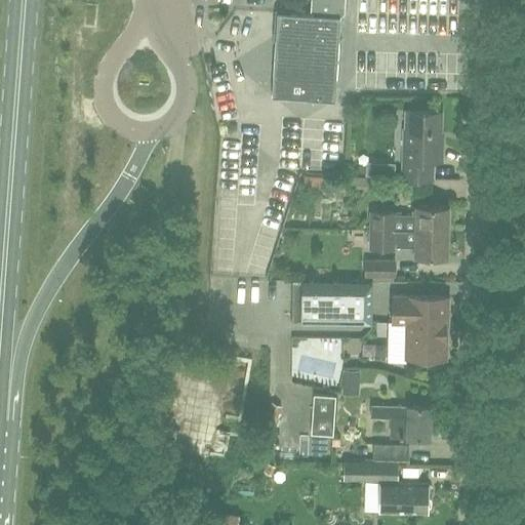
[(311,0),(311,14),(278,12),(273,96),(336,101),(341,16),(345,14),(345,0),(311,0)]
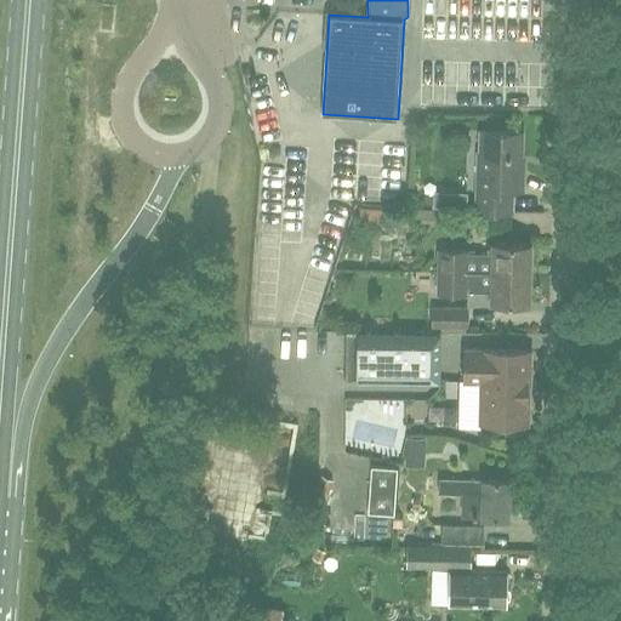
[(478,152),(477,210),(511,211),(511,191),(522,191),(523,165),(520,165),(522,132),(480,131),(480,152),(478,152)]
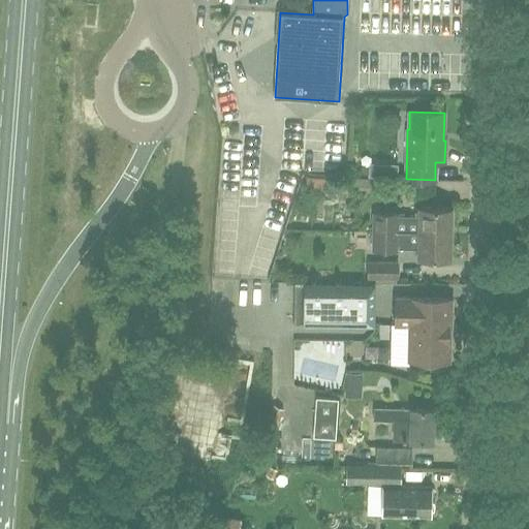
[(306,191),(332,193),(333,179),(306,178),(306,191)]
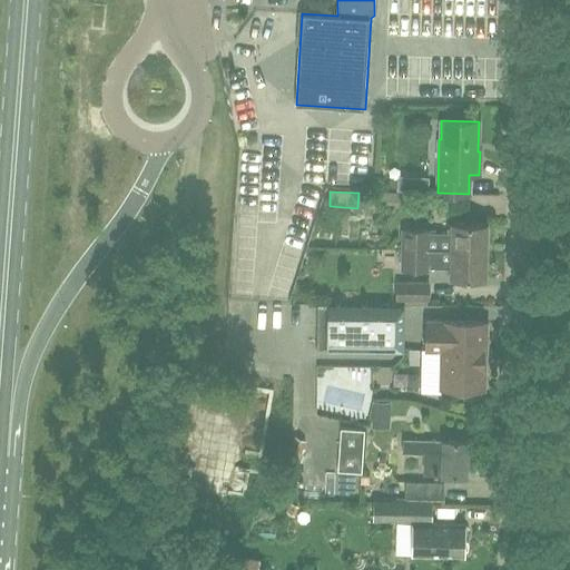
[(409,249),(485,251),(487,223),(451,223),(451,233),(429,232),(429,229),(402,229),(402,246),(409,246),(409,249)]
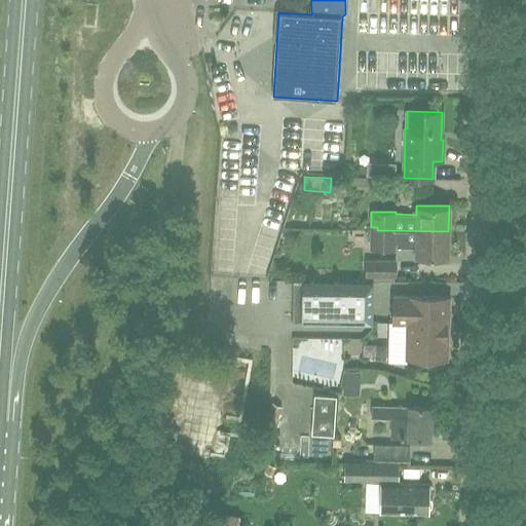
[(377,227),(371,227),(371,249),(395,249),(395,247),(415,248),(415,257),(448,257),(448,231),(377,230),(377,227)]
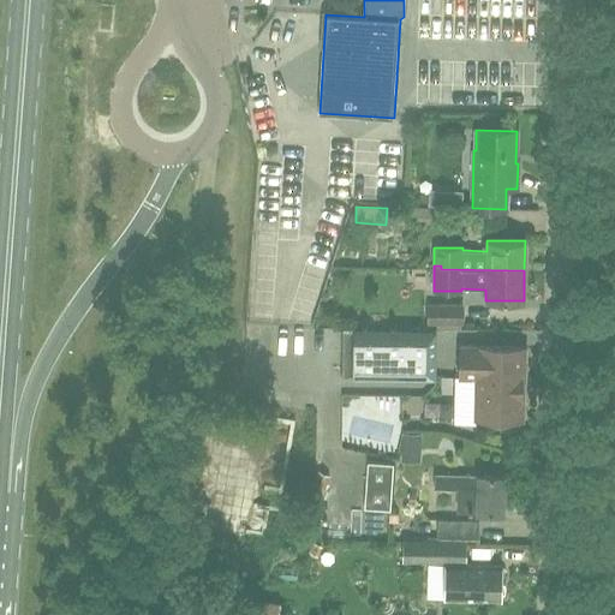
[(463,326),(464,304),(428,304),(427,324),(463,326)]
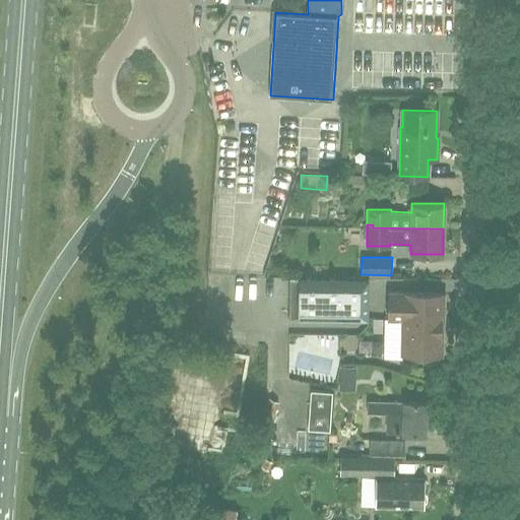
[(369,279),(291,278),(293,319),(369,319),(369,279)]
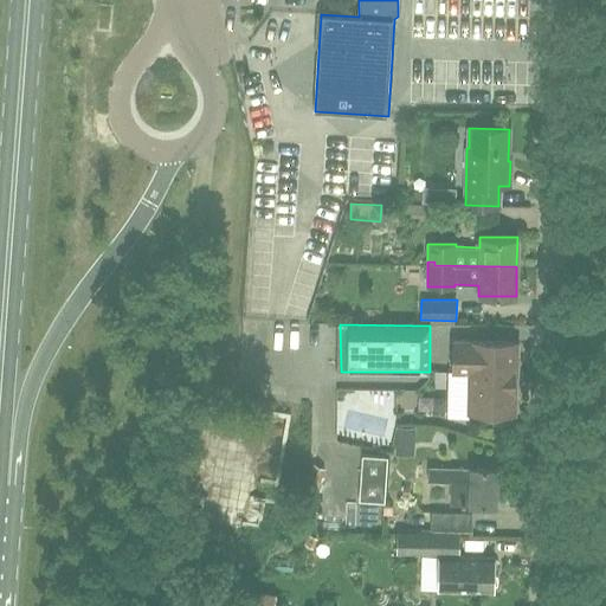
[(294,346),(314,345),(313,330),(294,331),(294,346)]
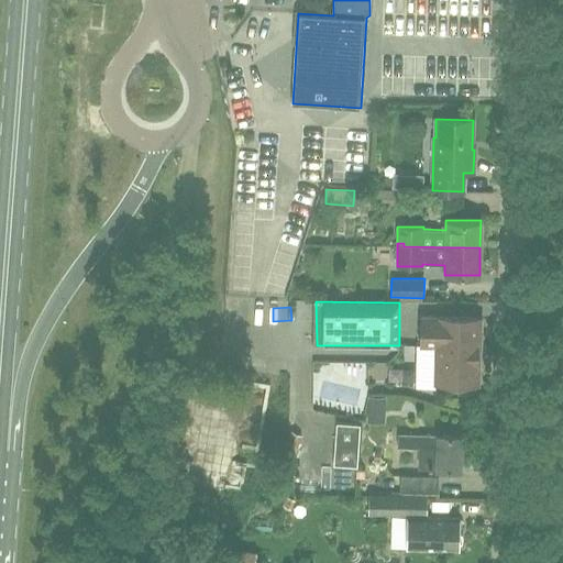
[(477,383),(478,319),(422,318),(421,344),(424,344),(424,357),(438,359),(437,383),(477,383)]
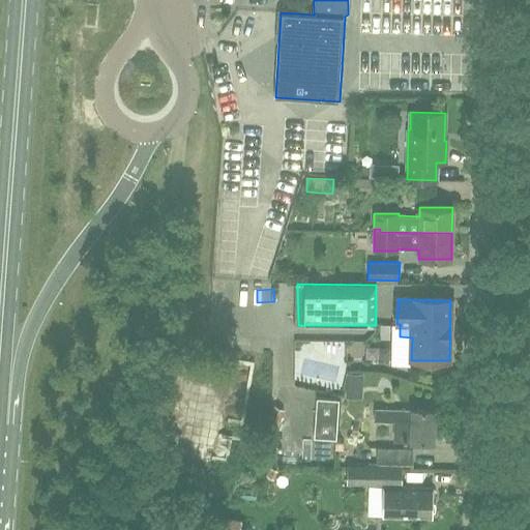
[(362,399),(363,374),(346,374),(345,399),(362,399)]
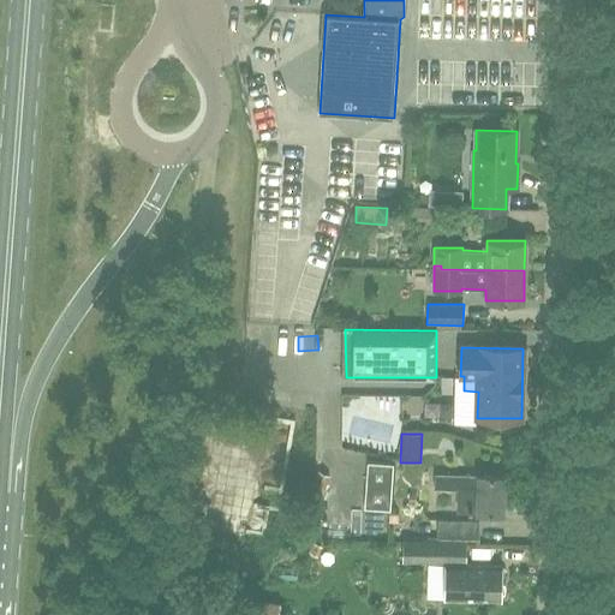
[(320,503),(330,476),(316,471),(305,497),(320,503)]
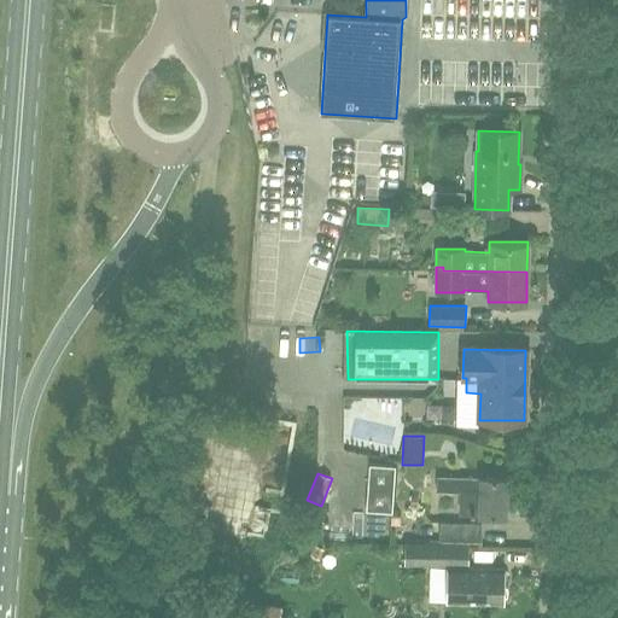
[(436,490),(460,491),(459,514),(479,514),(479,516),(506,516),(507,478),(481,478),(436,477),(436,490)]
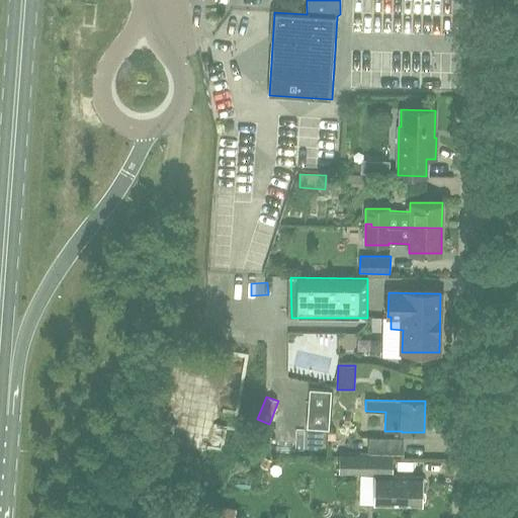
[(322,401),(321,428),(334,428),(335,402),(322,401)]
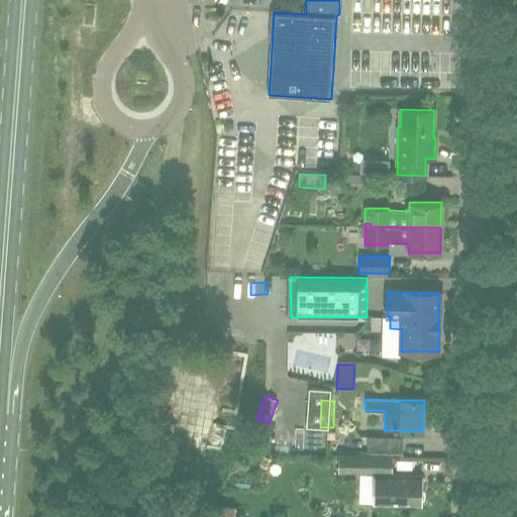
[(402,437),(369,436),(368,451),(402,452),(402,437)]
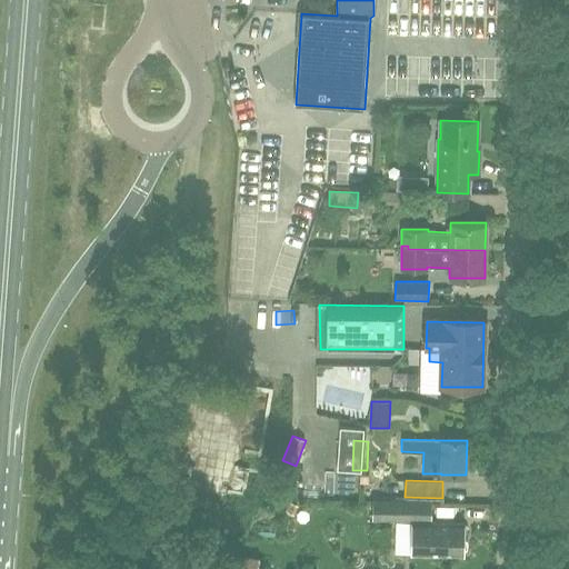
[(308,487),(308,498),(333,498),(333,487),(308,487)]
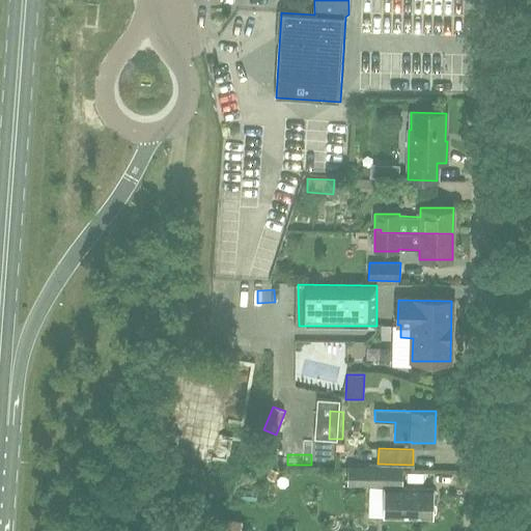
[(347,485),(402,486),(402,467),(347,466),(347,485)]
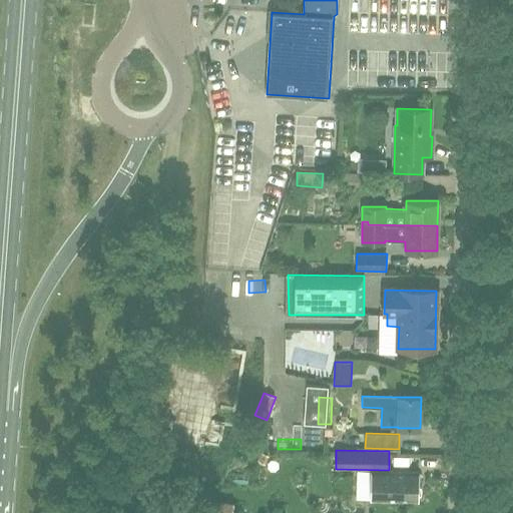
[(323,462),(332,462),(332,454),(324,454),(323,462)]
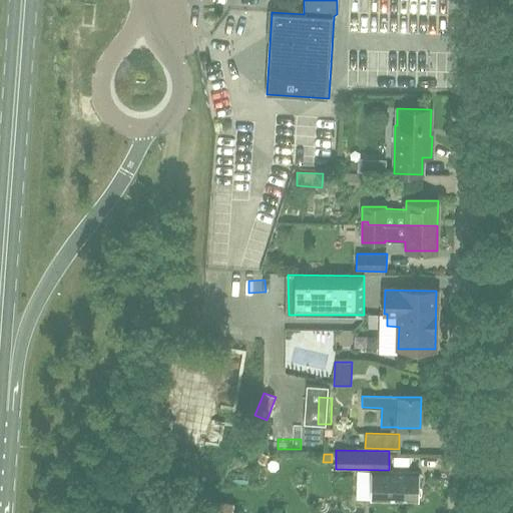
[(371,470),(371,498),(418,500),(419,472),(371,470)]
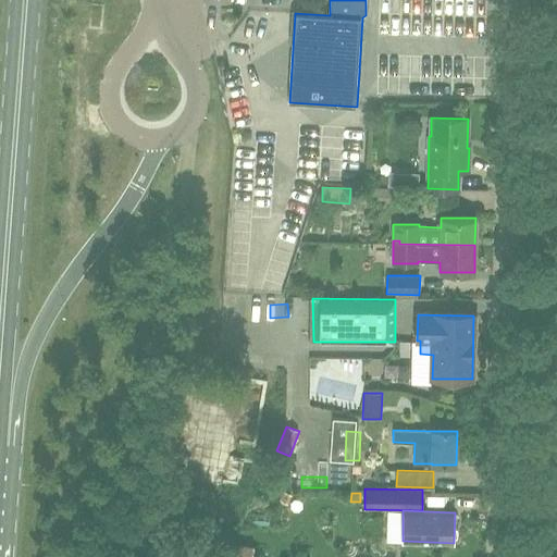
[(231,544),(229,556),(251,556),(254,546),(231,544)]
